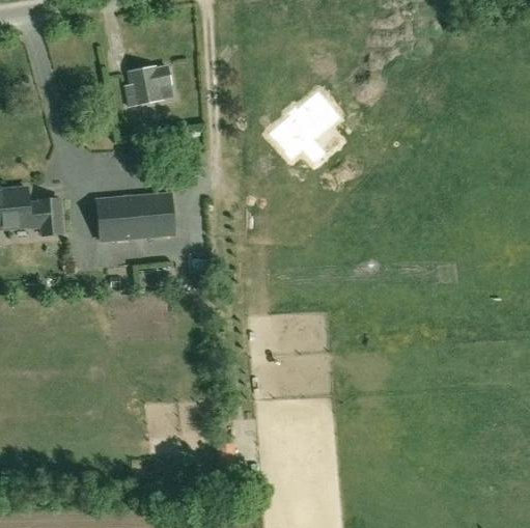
[(160,83),(172,81),(168,64),(157,66),(156,64),(130,70),(133,85),(127,86),(130,104),(163,98),(160,83)]
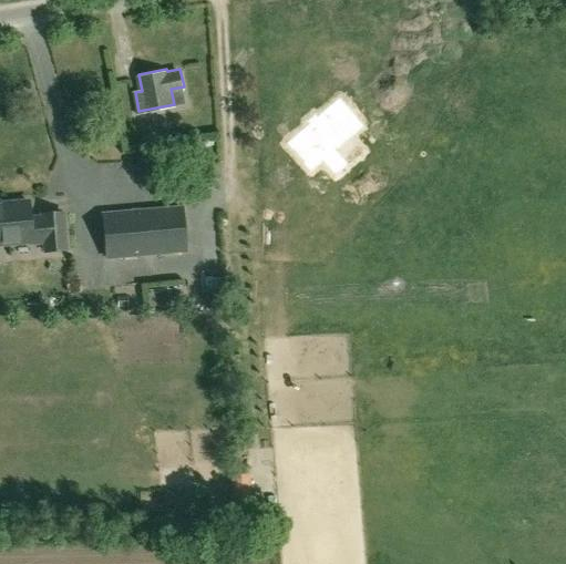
[(144,135),(146,149),(173,144),(170,131),(144,135)]
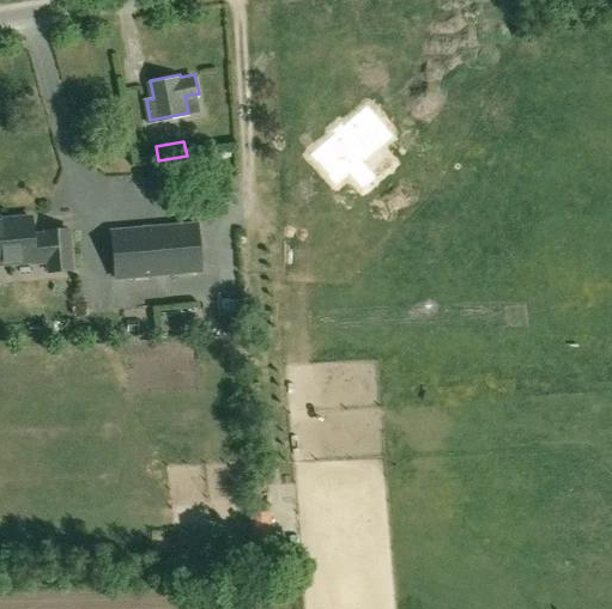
[(0,259),(35,256),(35,251),(48,250),(49,267),(72,266),(68,226),(46,227),(46,232),(34,232),(31,213),(0,215),(0,259)]
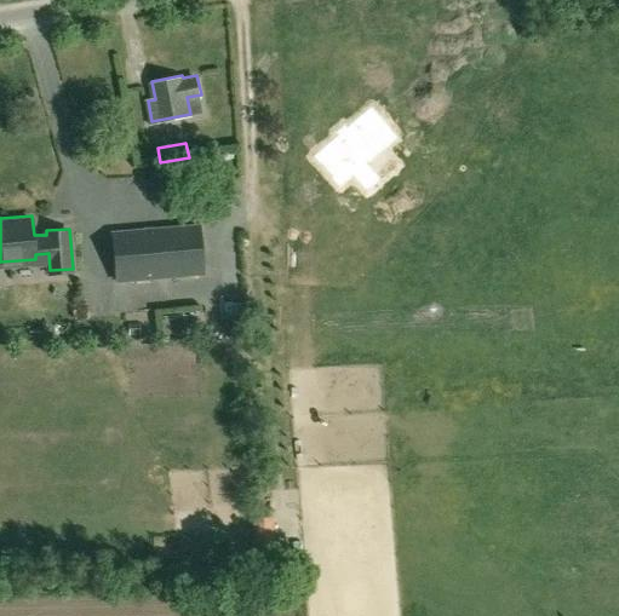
[(201,222),(113,229),(116,281),(206,274),(201,222)]
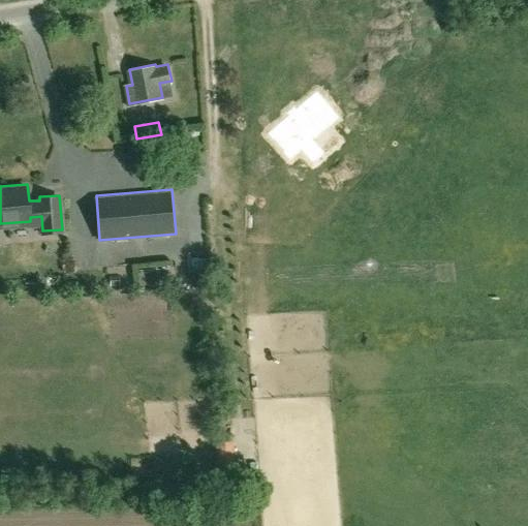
[(237,453),(229,454),(217,454),(219,490),(239,488),(237,453)]
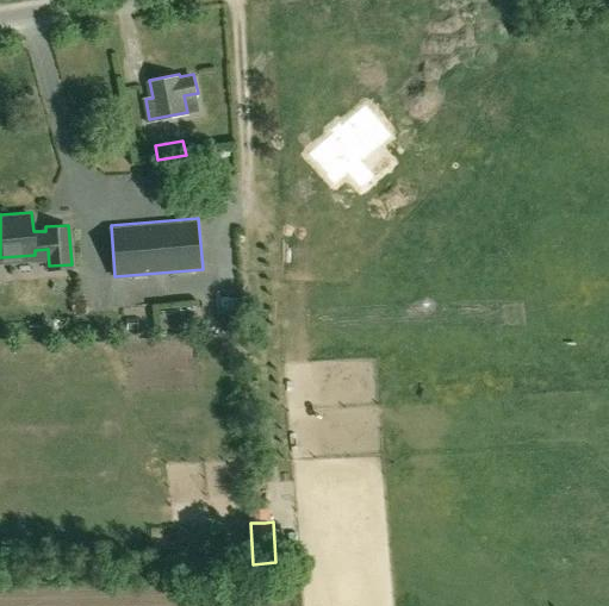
All buildings are outlined.
